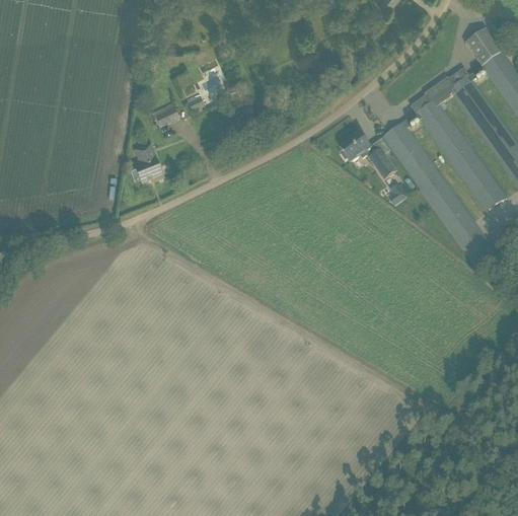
[(415,112),(382,135),(388,143),(475,267),(482,263),(496,252),(408,130),(407,128),(420,118),(421,120),(486,210),(506,196),(441,105),(439,103),(452,93),(454,96),(517,185),(517,143),(473,82),(471,79),(485,70),(487,73),(517,116),(517,74),(507,59),(501,51),(485,27),(464,42),(481,65),(468,74),(463,67),(448,77),(447,76),(423,92),(425,94),(410,104),(415,112)]
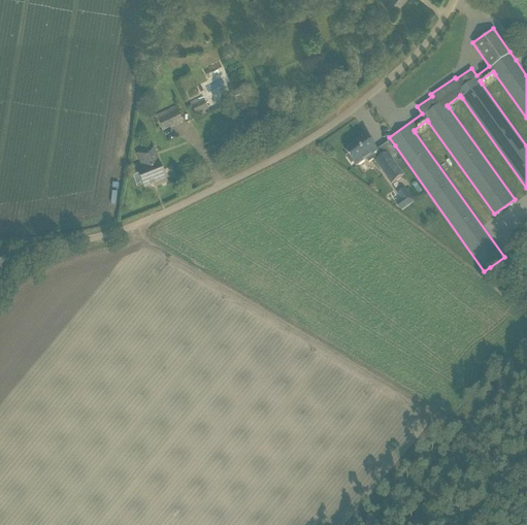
[(240,79),(227,85),(231,95),(244,90),(243,87),(248,86),(245,80),(241,81),(240,79)]
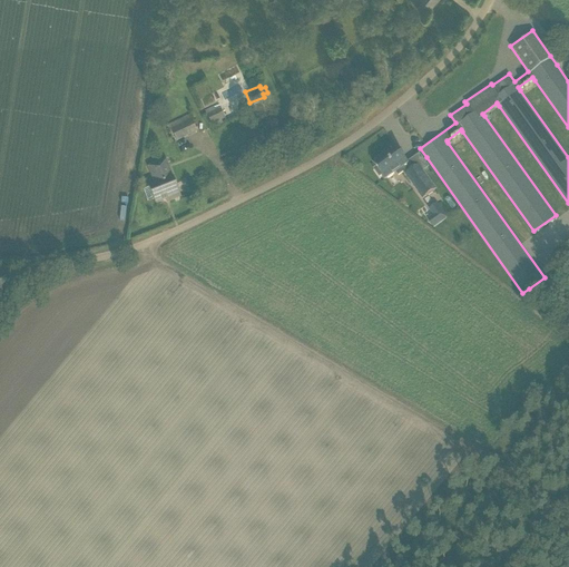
[(217,100),(204,107),(212,121),(224,115),(221,107),(217,100)]
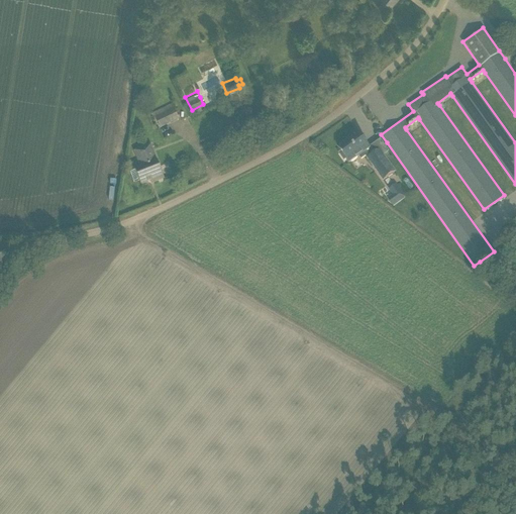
[(171,102),(152,110),(160,125),(177,116),(171,102)]
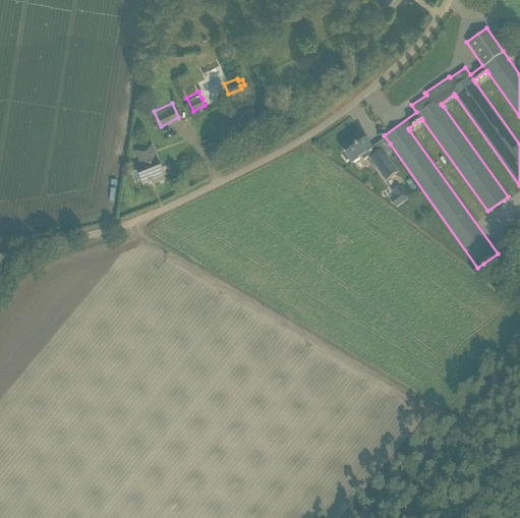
[(360,132),(340,147),(343,151),(341,153),(346,159),(348,157),(351,162),(361,154),(363,157),(367,154),(369,157),(385,179),(397,170),(385,153),(379,157),(360,132)]
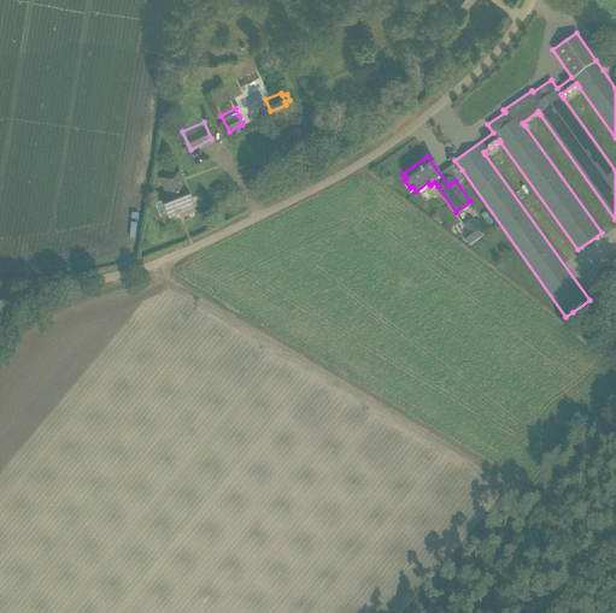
[(160,199),(162,200),(154,202),(159,213),(165,211),(168,218),(181,213),(182,216),(194,211),(182,177),(172,181),(170,175),(153,181),(156,188),(163,186),(166,196),(160,199)]
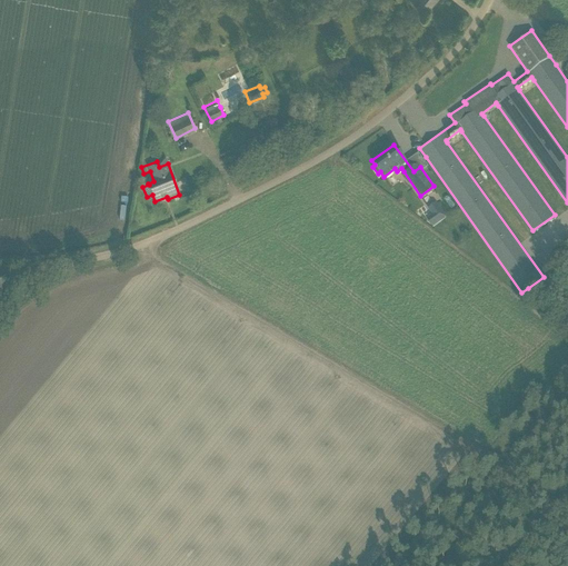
[(425,217),(431,225),(446,214),(434,199),(426,206),(430,211),(425,217)]
